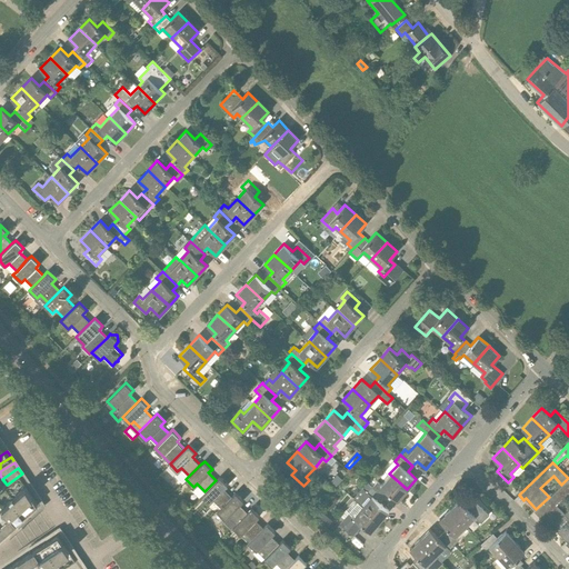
[(22,473),(7,485),(10,490),(26,479),(22,473)]
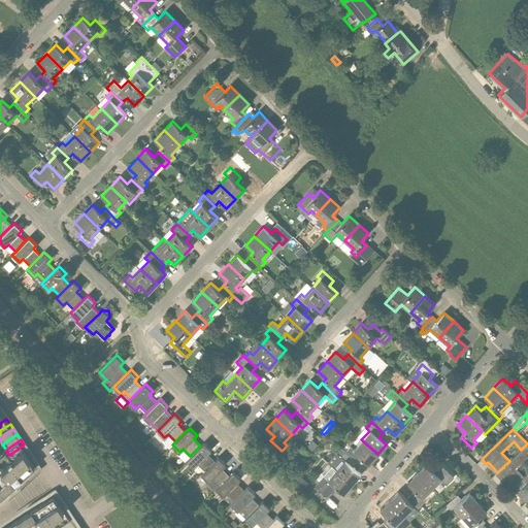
[(369,464),(377,454),(361,439),(354,449),(350,447),(345,452),(357,462),(361,457),(369,464)]
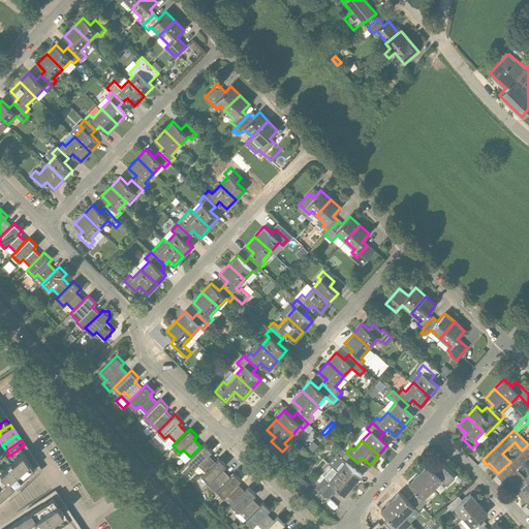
[(205,472),(215,461),(208,454),(212,450),(205,443),(200,446),(190,457),(187,460),(194,467),(197,464),(205,472)]
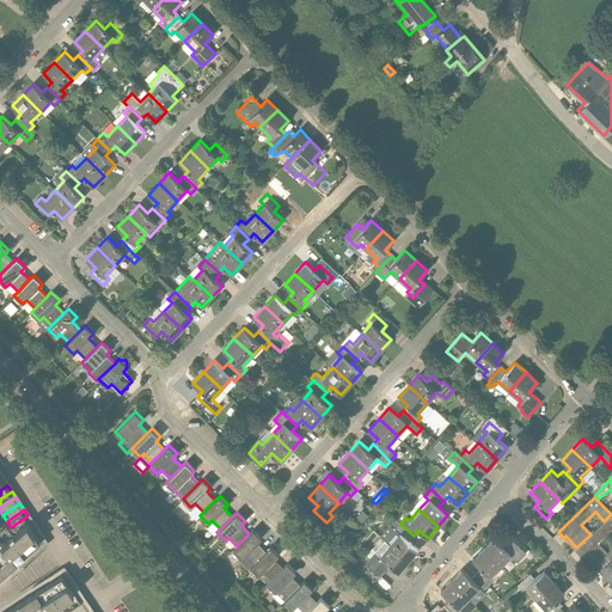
[(593,565),(607,551),(598,542),(611,528),(611,515),(611,514),(604,521),(591,534),(576,548),(575,549),(580,555),(582,554),(593,565)]
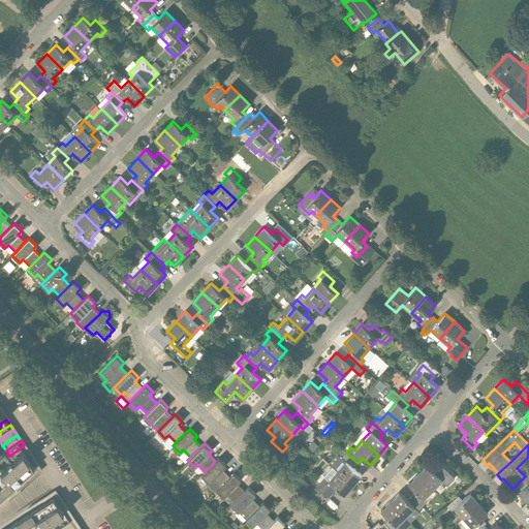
[(24,445),(9,456),(12,461),(27,450),(24,445)]
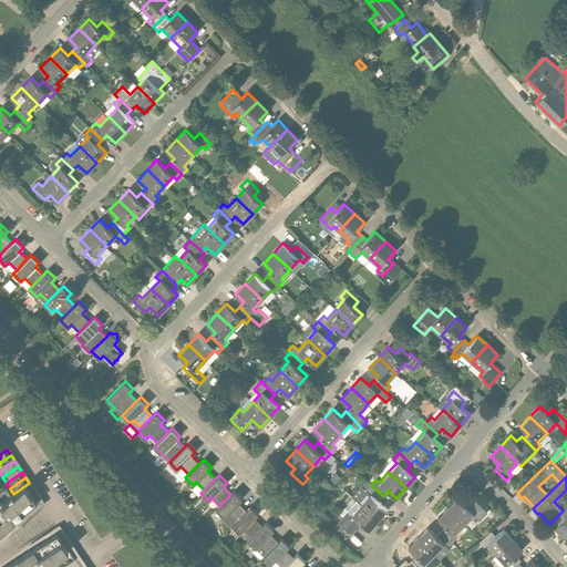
[(31,508),(37,503),(26,485),(17,493),(10,500),(3,505),(17,522),(23,515),(31,508)]
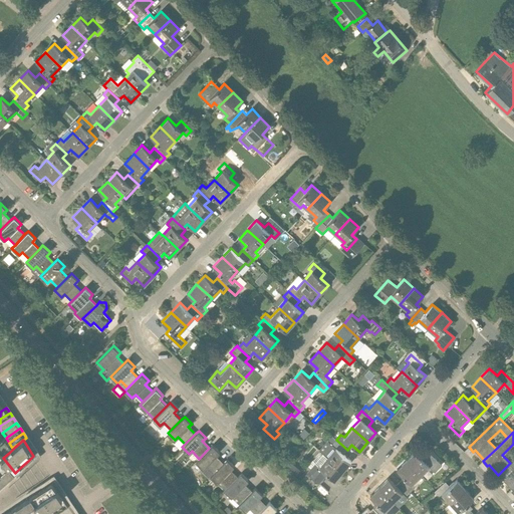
[(327,457),(343,471),(351,461),(343,454),(347,450),(336,440),(331,445),(334,448),(327,457)]
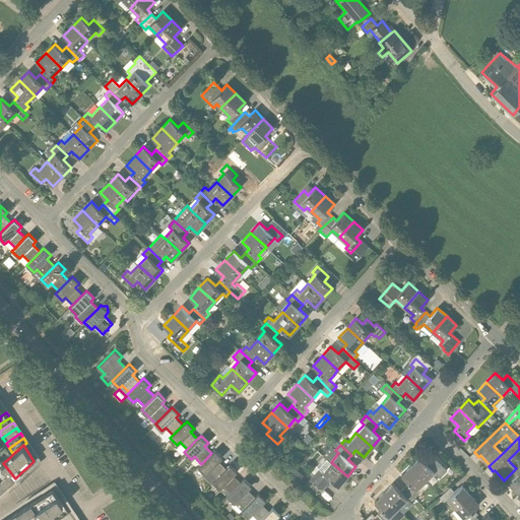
[(215,478),(226,468),(218,460),(222,457),(215,450),(211,453),(201,464),(198,466),(205,474),(208,470),(215,478)]
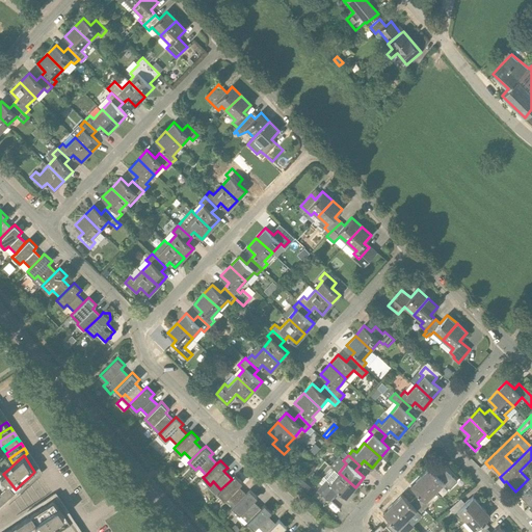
[(444,483),(447,486),(453,481),(442,470),(437,475),(429,467),(420,476),(435,491),(444,483)]
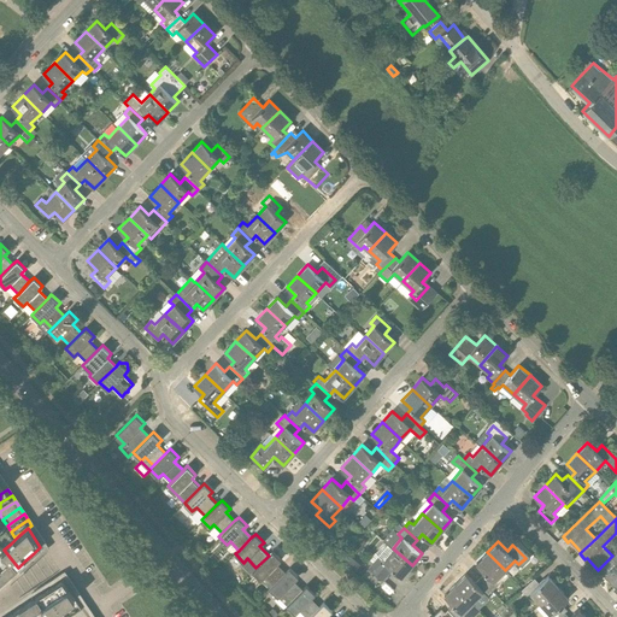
[(401,576),(412,565),(393,548),(383,559),(380,556),(374,563),(387,574),(393,568),(401,576)]
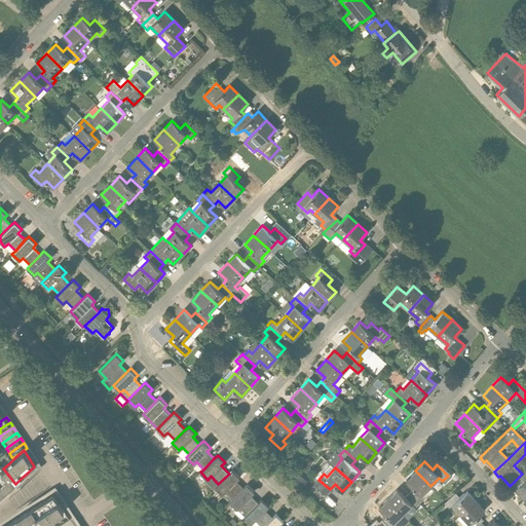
[(0,483),(7,491),(15,484),(3,468),(0,471),(0,483)]
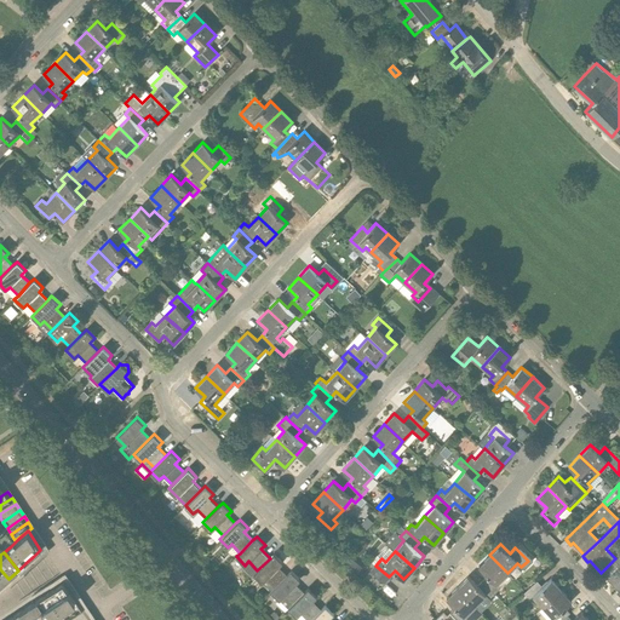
[(275,587),(287,575),(279,567),(282,562),(274,554),(270,558),(257,570),(253,574),(262,583),(267,578),(275,587)]
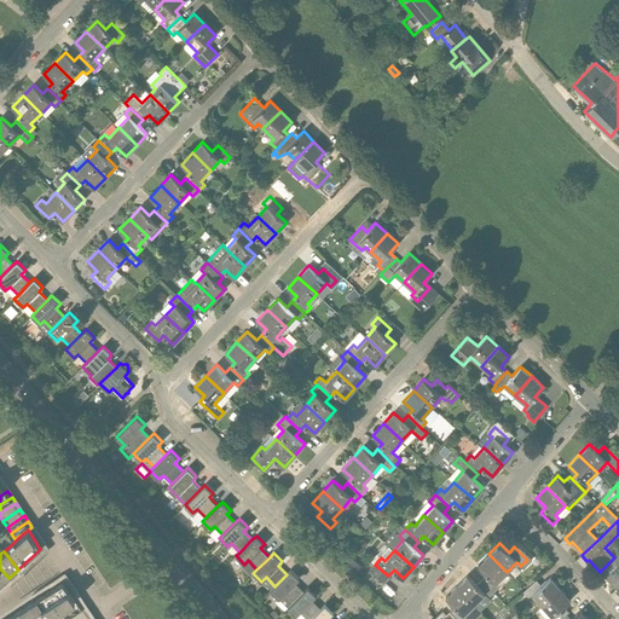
[(617,589),(618,586),(618,553),(614,557),(600,572),(599,573),(603,579),(606,577),(617,589)]
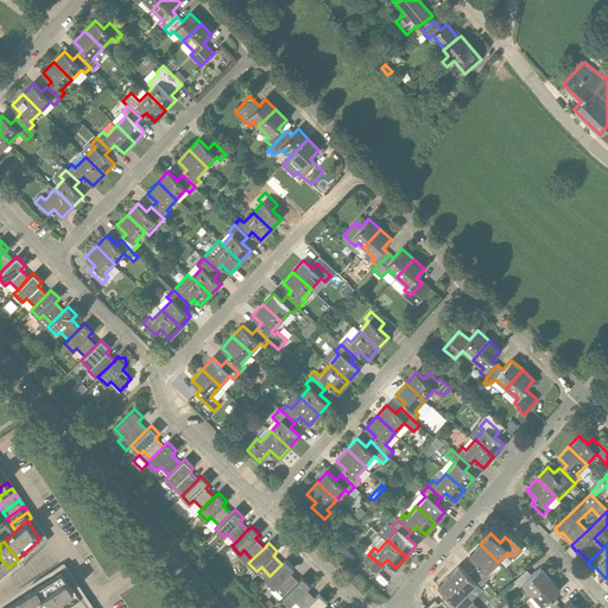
[(473,569),(486,581),(492,576),(488,572),(498,562),(480,544),(469,555),(479,564),(473,569)]
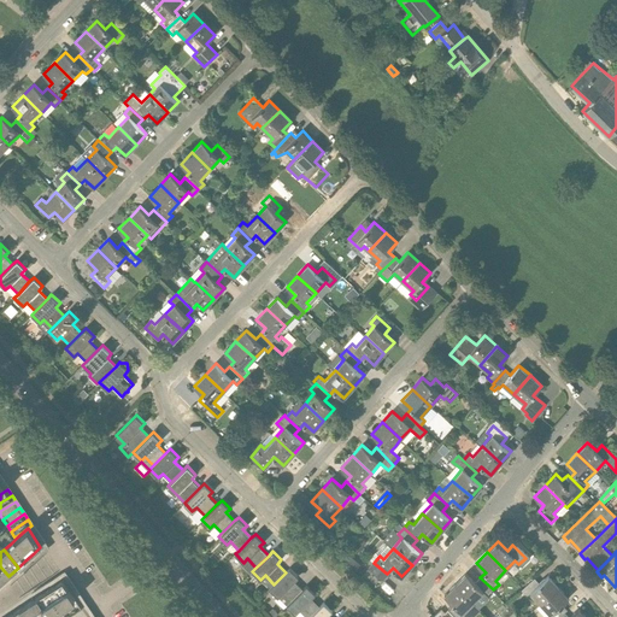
[(291,601),(303,589),(294,581),(298,576),(289,568),(286,573),(274,585),(269,588),(277,597),(282,592),(291,601)]
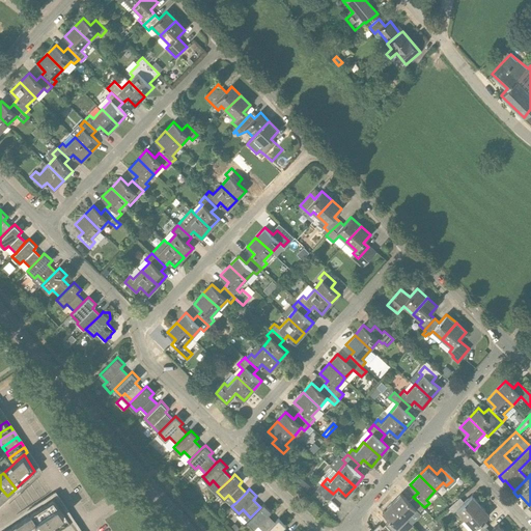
[(419,512),(424,507),(413,497),(409,501),(401,494),(392,503),(407,519),(416,509),(419,512)]
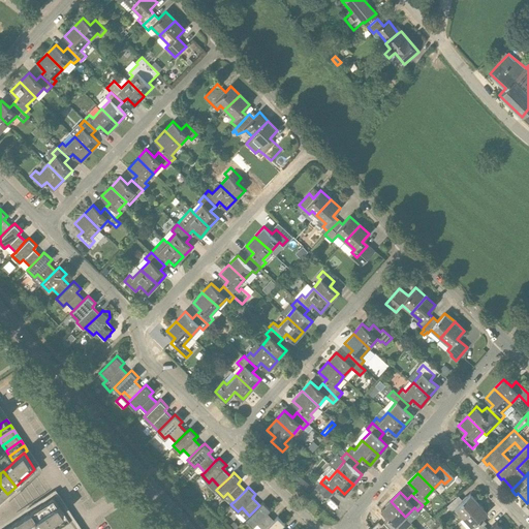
[(455,508),(463,518),(479,503),(470,493),(462,500),(458,496),(446,505),(452,511),(455,508)]
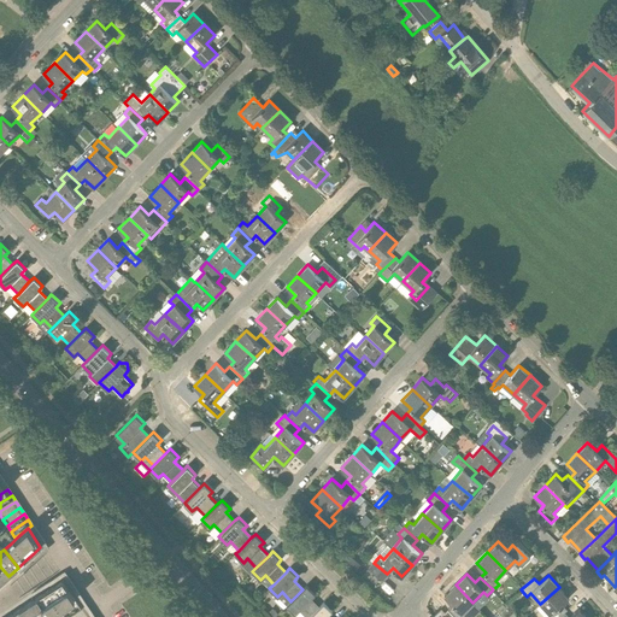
[(68,604),(75,599),(63,581),(56,586),(50,589),(46,592),(37,598),(50,616),(59,610),(68,604)]
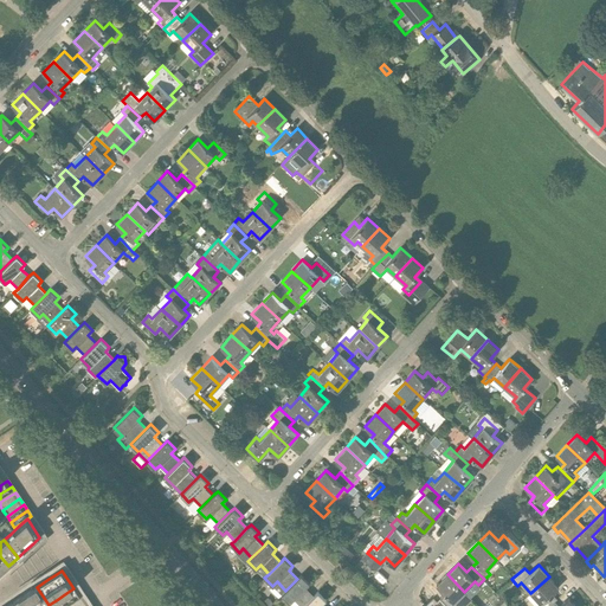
[(301,605),(302,605),(314,595),(305,587),(310,582),(302,574),(297,579),(285,591),(282,594),(290,603),(294,598),(301,605)]
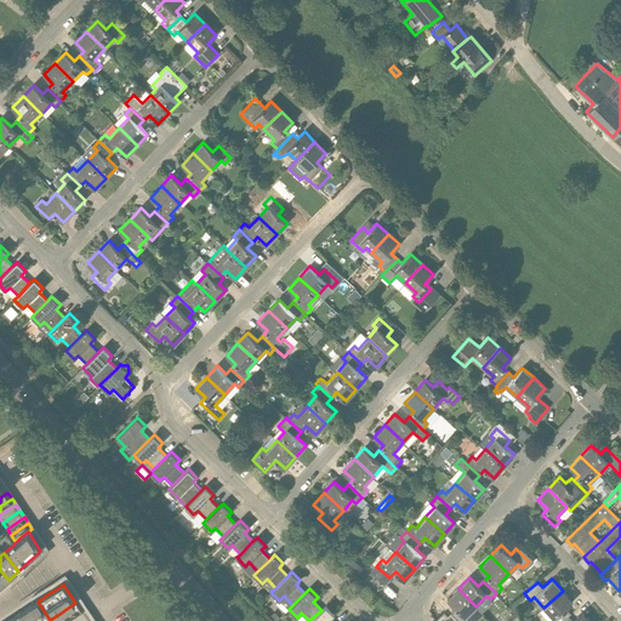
[(457,620),(467,620),(469,620),(466,616),(476,607),(459,588),(448,598),(456,608),(450,613),(457,620)]
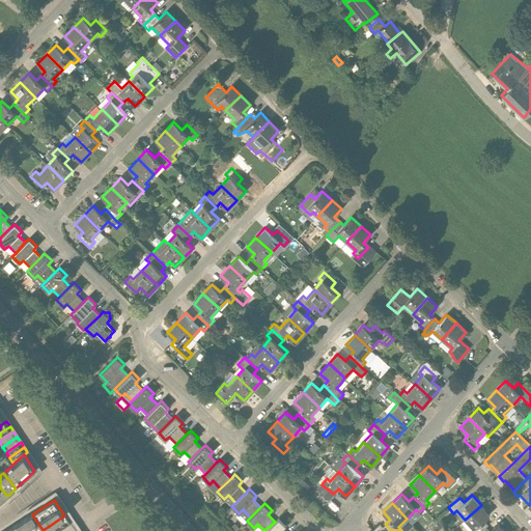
[(480,530),(486,527),(488,525),(484,520),(490,514),(481,505),(465,520),(473,529),(470,530),(480,530)]
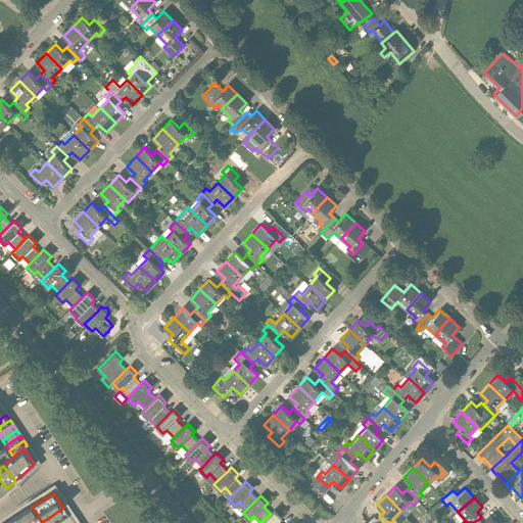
[(66,506),(52,515),(55,520),(69,511),(66,506)]
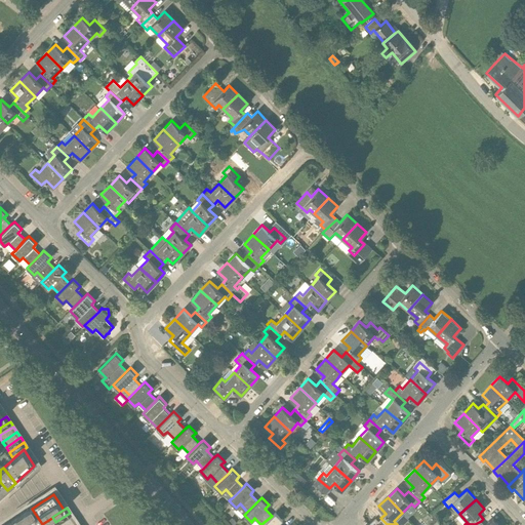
[(29,524),(41,524),(42,524),(32,509),(23,515),(29,524)]
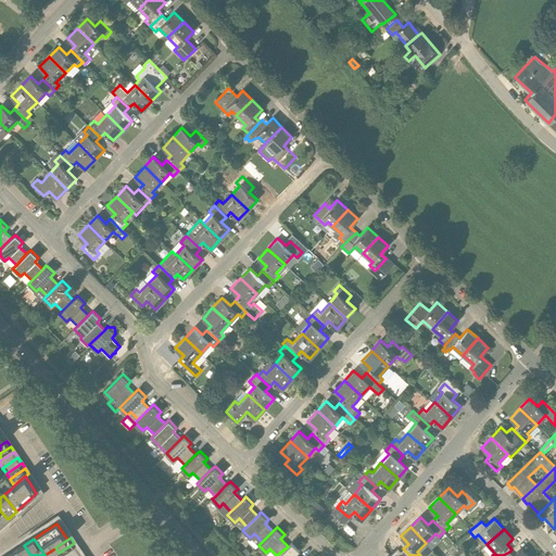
[(298,555),(295,554),(300,550),(292,542),(288,546),(277,555),(298,555)]
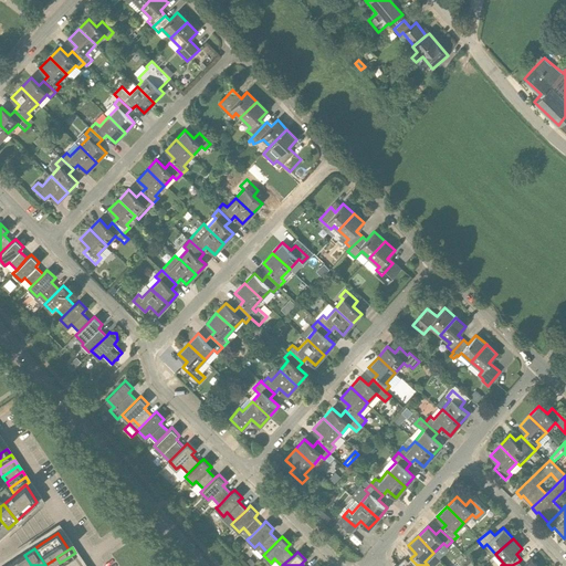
[(75,553),(60,563),(62,565),(67,565),(80,558),(75,553)]
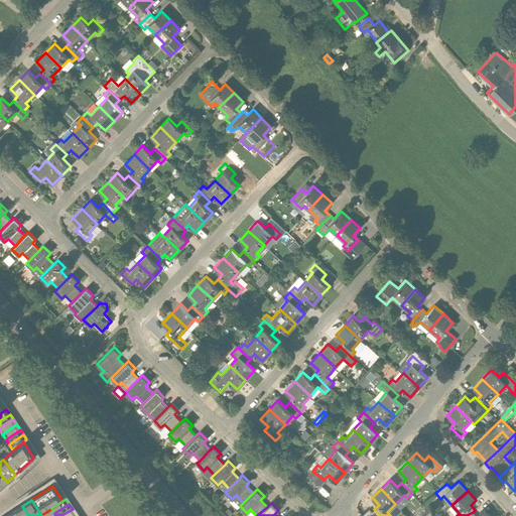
[(15,515),(28,515),(22,506),(12,512),(15,515)]
